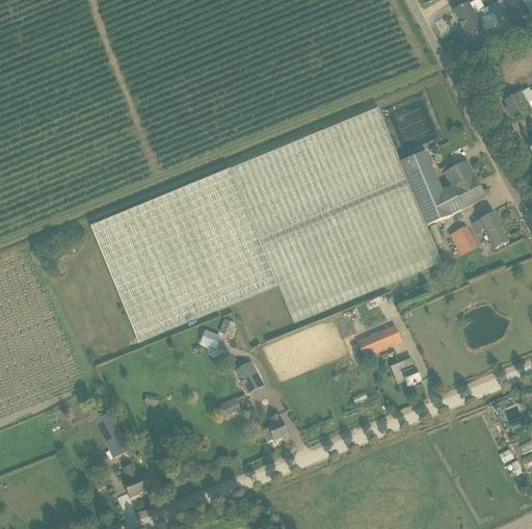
[(504,0),(514,20),(529,11),(523,0),(504,0)]
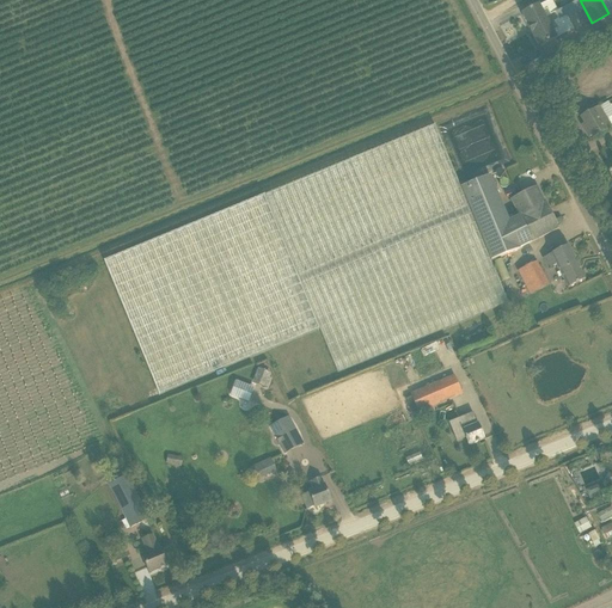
[(601,0),(609,13),(610,16),(611,13),(611,0),(601,0)]
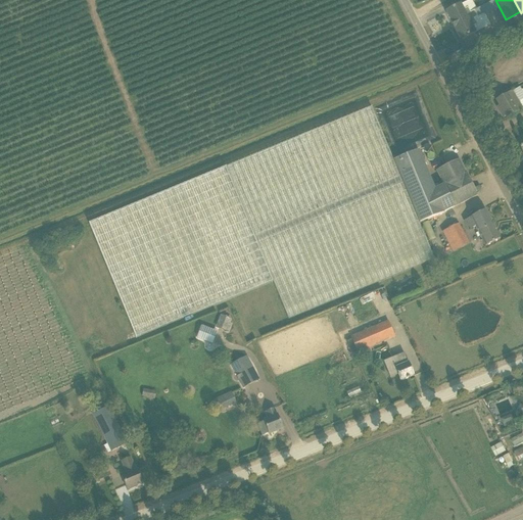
[(472,25),(476,21),(467,5),(463,7),(460,2),(445,9),(461,38),(475,31),(472,25)]
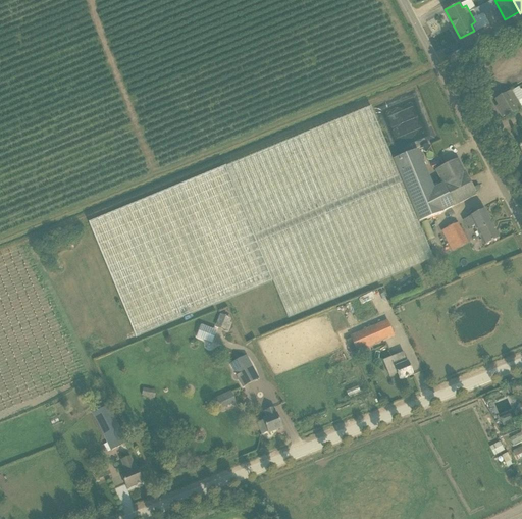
[(518,99),(521,97),(521,89),(519,84),(511,89),(511,88),(496,98),(499,103),(496,104),(502,114),(505,113),(506,115),(521,105),(518,99)]
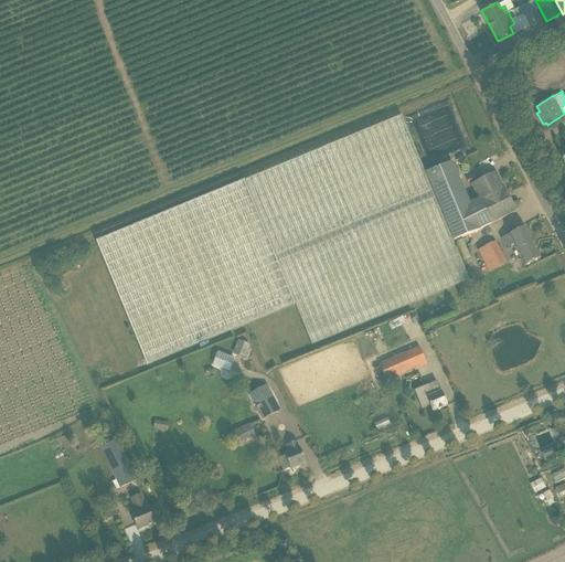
[(147,362),(295,301),(311,342),(469,277),(402,114),(244,178),(96,239),(147,362)]
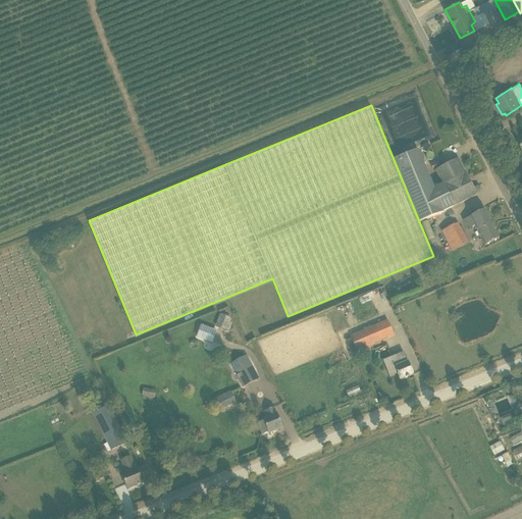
[(466,170),(465,170),(442,182),(433,186),(417,147),(393,157),(418,218),(453,204),(477,192),(466,170)]
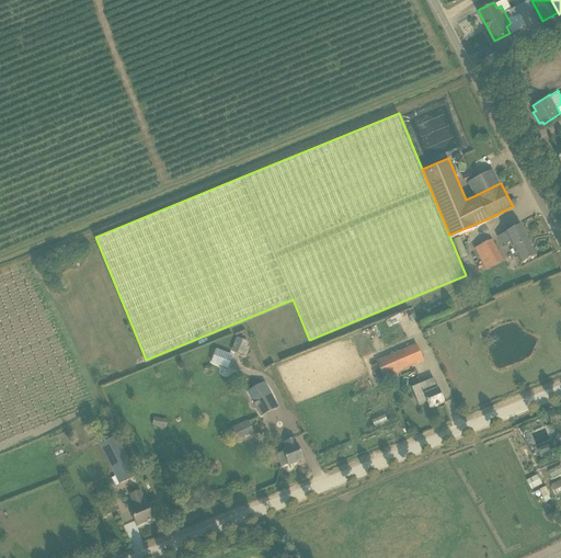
[(492,168),(468,180),(476,195),(500,183),(492,168)]
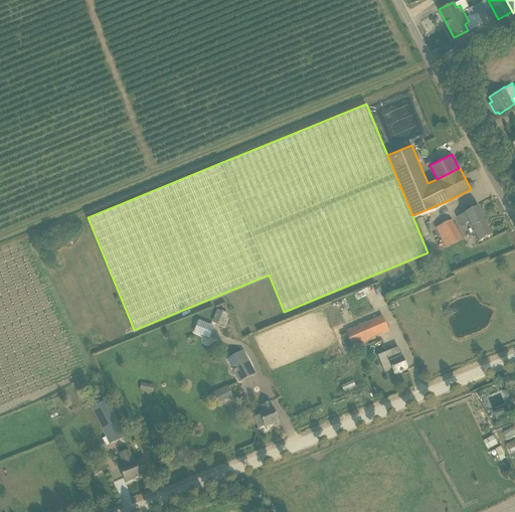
[(492,233),(478,204),(457,214),(462,223),(468,220),(478,240),(492,233)]
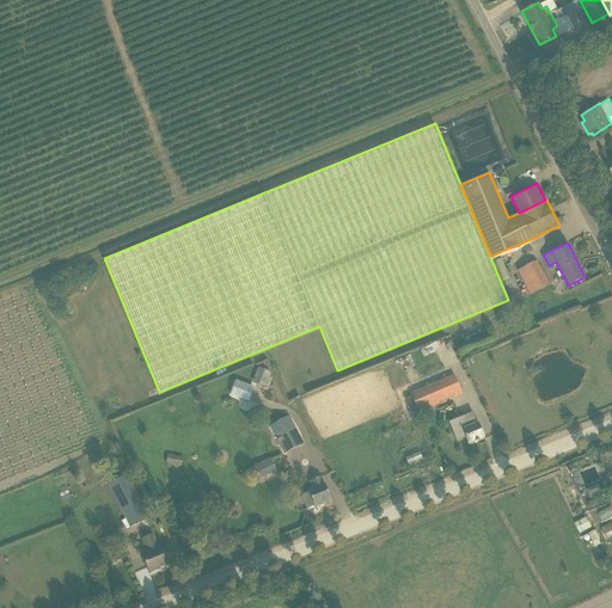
[(524,265),(518,268),(530,292),(549,282),(536,258),(524,265)]
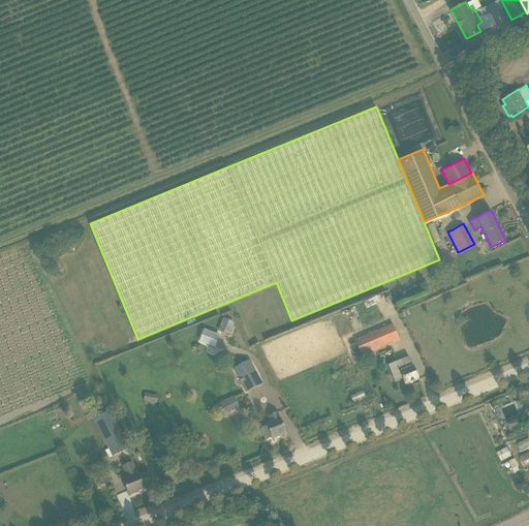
[(417,284),(404,290),(406,296),(419,290),(417,284)]
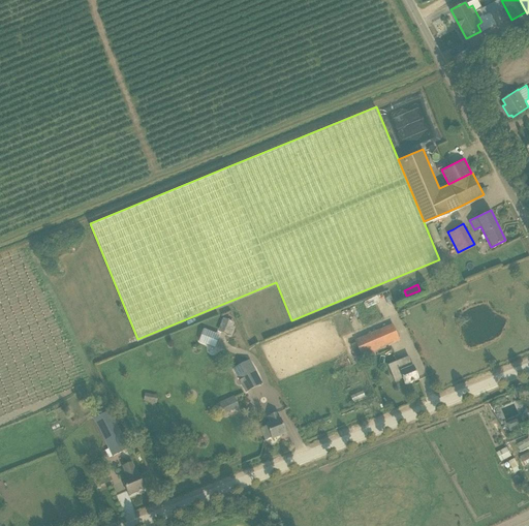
[(377,294),(365,300),(365,301),(364,302),(366,306),(379,300),(377,294)]
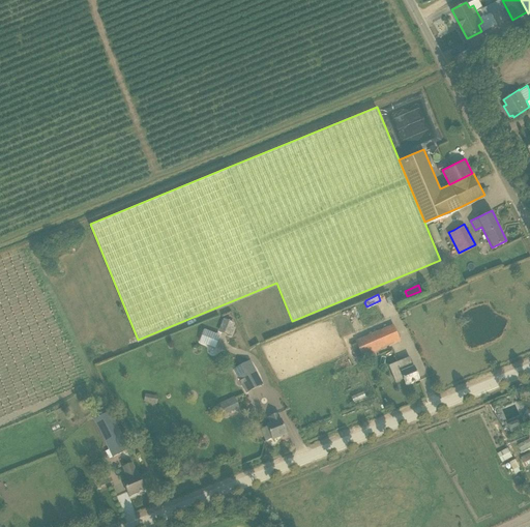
[(232,333),(235,325),(233,325),(234,320),(224,316),(218,328),(232,333)]
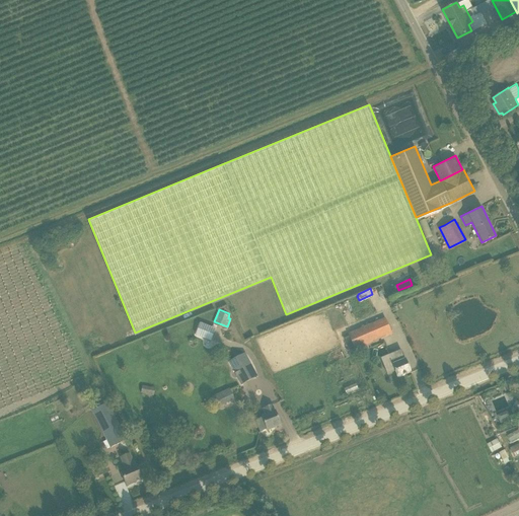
[(347,327),(349,332),(348,333),(354,347),(391,330),(385,316),(354,329),(353,325),(347,327)]
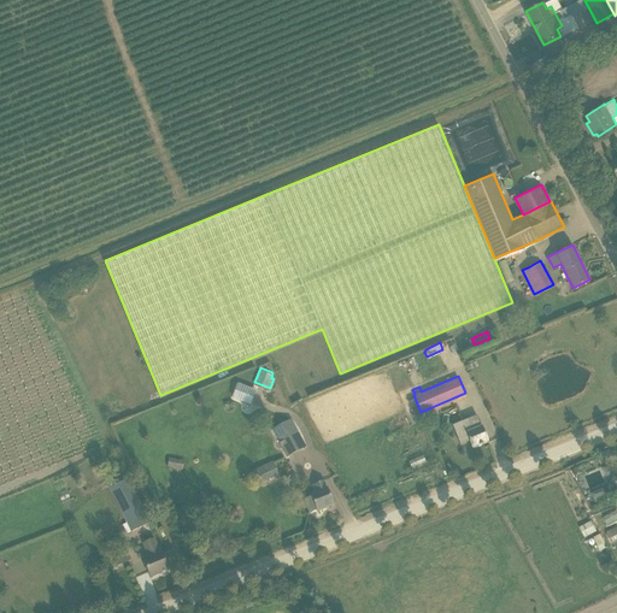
[(469,438),(472,447),(488,440),(482,424),(481,424),(476,413),(452,423),(459,442),(469,438)]
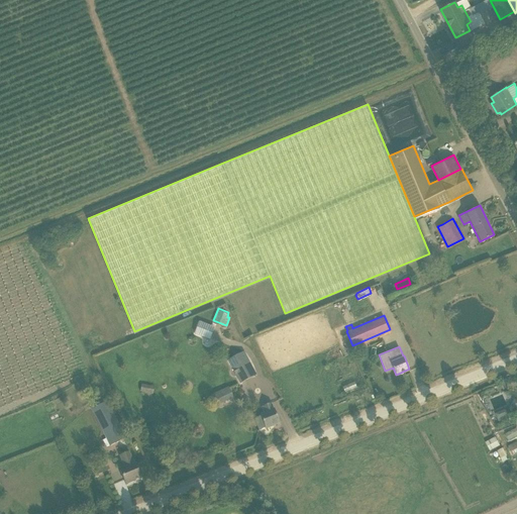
[(255,373),(243,350),(228,358),(240,381),(255,373)]
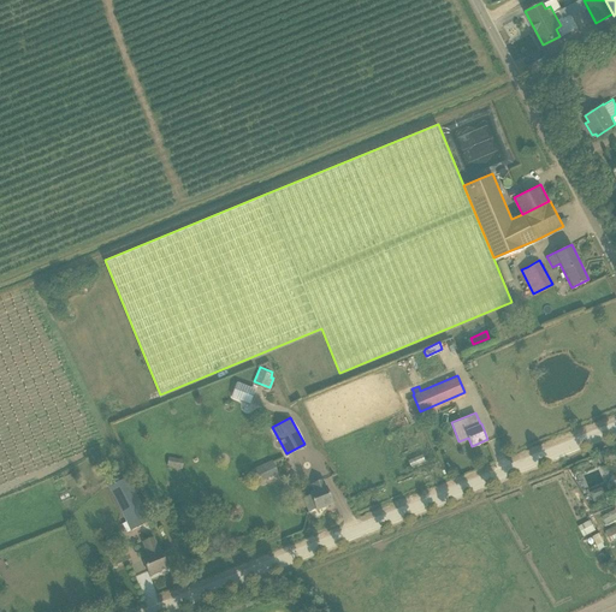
[(169,455),(167,464),(178,467),(181,457),(169,455)]
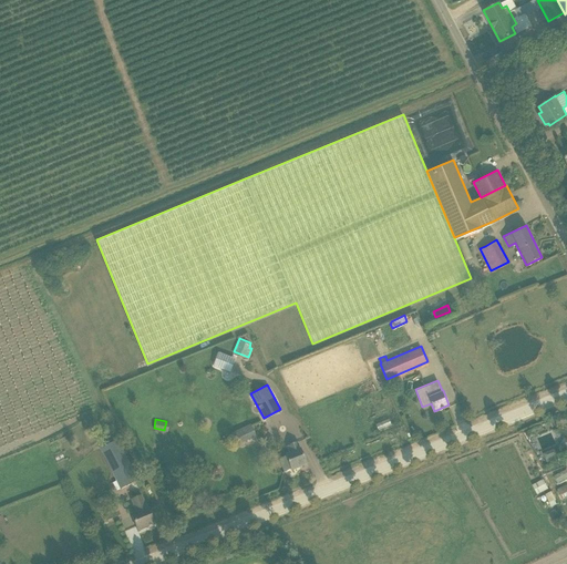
[(250,422),(230,431),(236,443),(256,433),(250,422)]
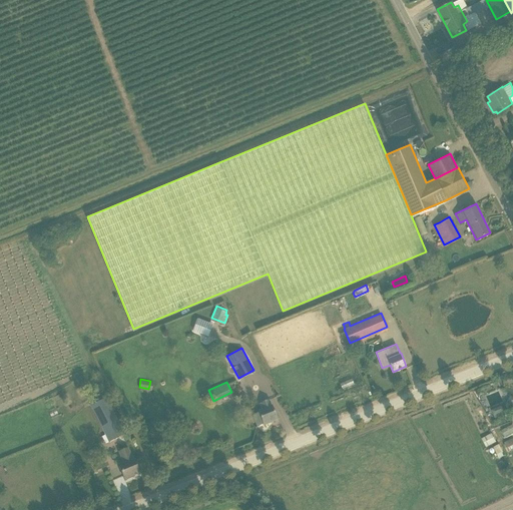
[(481,426),(491,419),(471,386),(460,393),(481,426)]
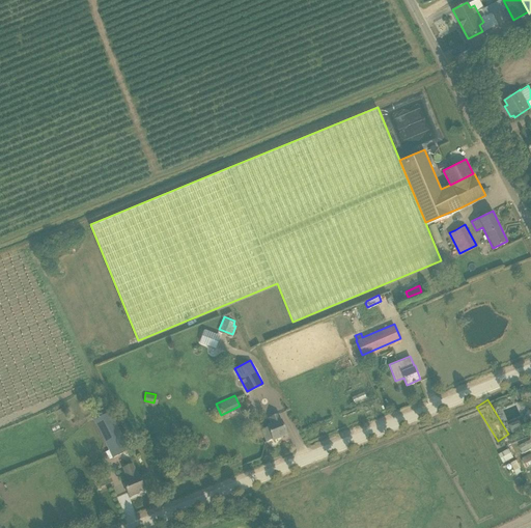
[(93,418),(113,455),(129,447),(109,410),(93,418)]
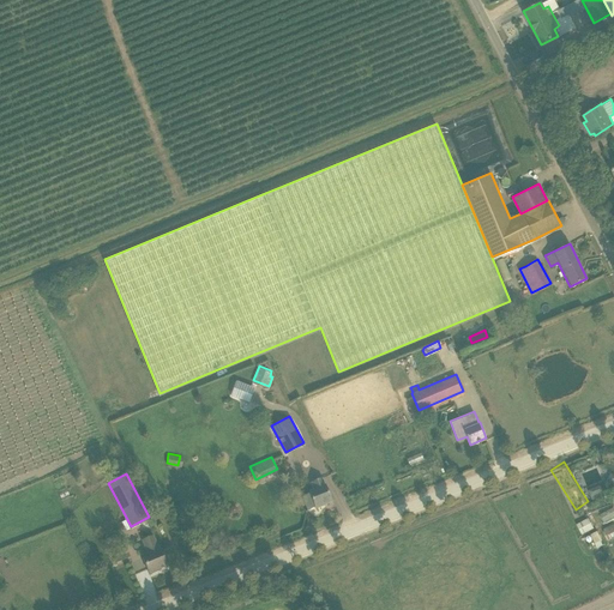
[(304,494),(308,507),(315,505),(315,506),(331,500),(325,484),(321,476),(312,481),(315,488),(309,490),(309,491),(304,494)]
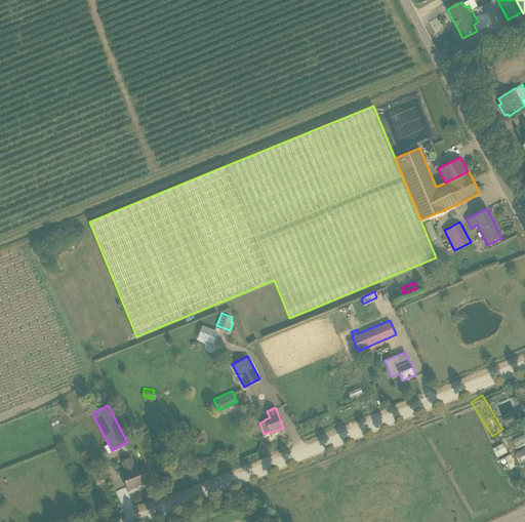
[(509,415),(502,417),(506,424),(511,422),(509,415)]
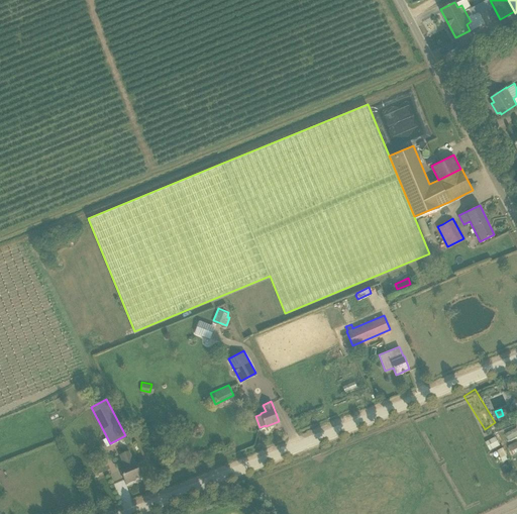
[(486,438),(490,447),(500,442),(496,434),(486,438)]
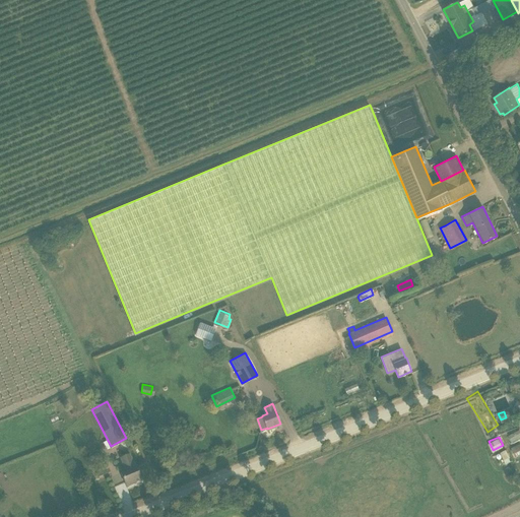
[(519,441),(510,447),(515,455),(519,452),(519,441)]
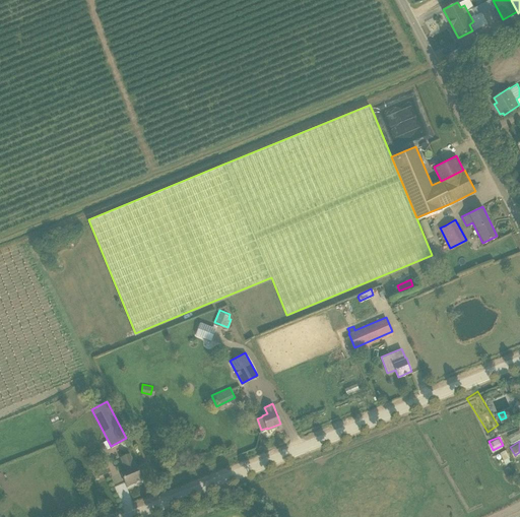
[(121,470),(127,486),(141,479),(135,464),(130,452),(120,456),(125,468),(121,470)]
